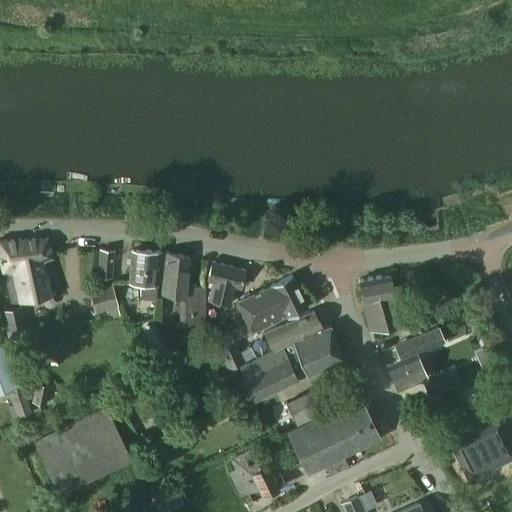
[(12,302),(60,292),(49,240),(0,241),(0,258),(3,272),(5,272),(12,302)]
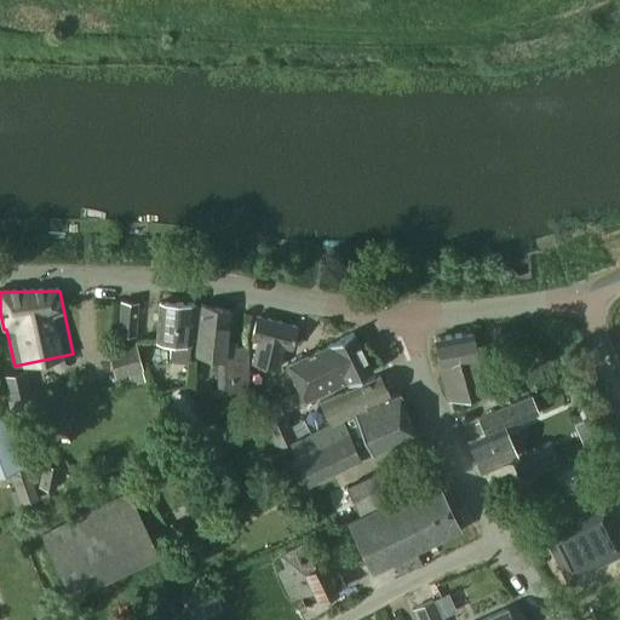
[(136,337),(139,303),(116,300),(114,334),(136,337)]
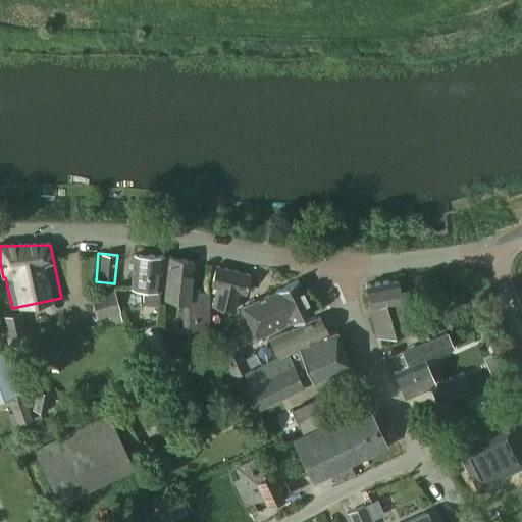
[(160,290),(161,290),(161,274),(162,274),(163,259),(162,259),(163,256),(134,255),(132,288),(143,289),(142,304),(159,305),(160,290)]
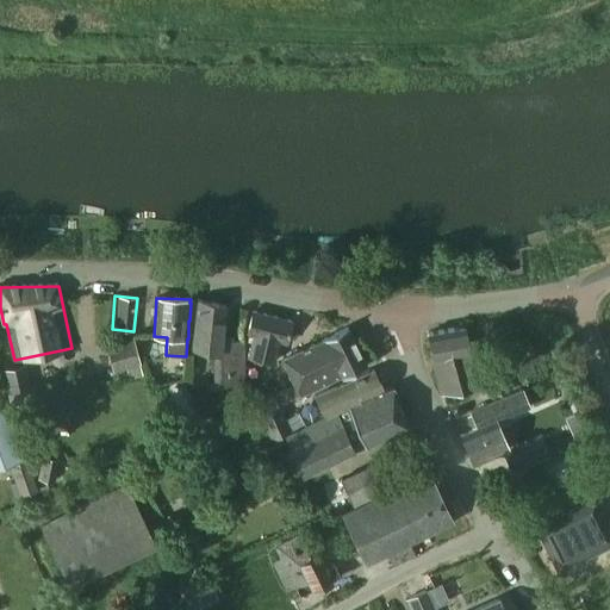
[(222,337),(226,305),(198,300),(198,304),(191,303),(190,321),(195,321),(192,349),(213,352),(212,384),(244,384),(244,341),(232,341),(232,337),(222,337)]
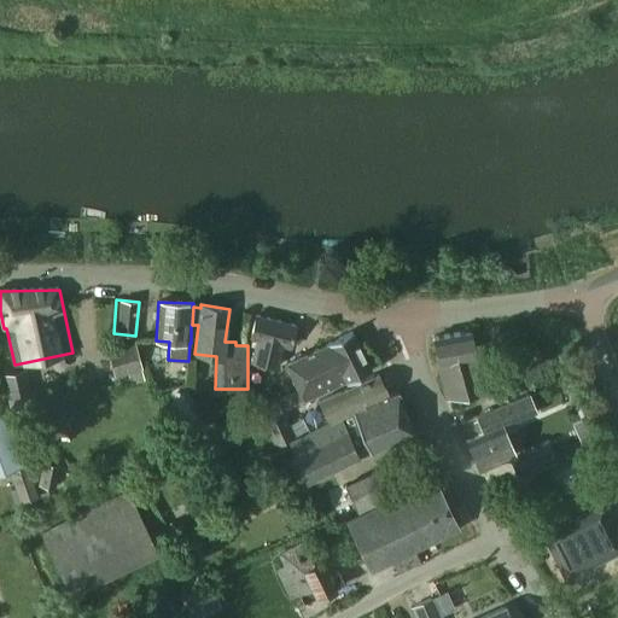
[(291,345),(296,325),(257,314),(252,336),(257,337),(252,359),(278,367),(283,343),(291,345)]
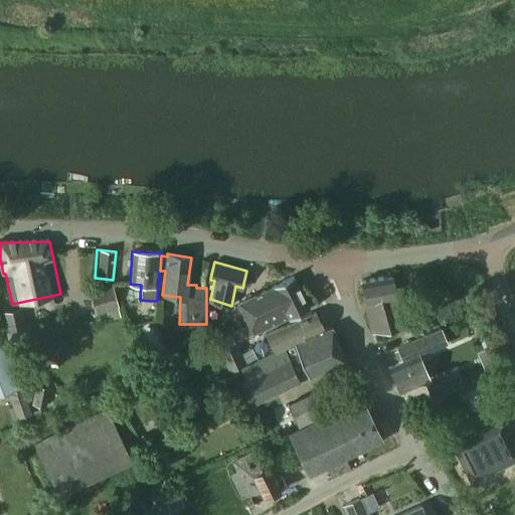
[(426,313),(408,319),(400,295),(395,295),(391,275),(360,280),(364,301),(373,331),(409,323),(414,335),(433,329),(426,313)]
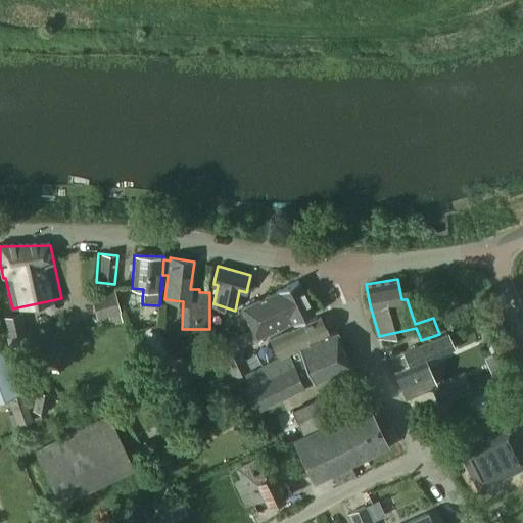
[(257,339),(315,315),(299,281),(278,290),(279,292),(243,307),(257,339)]
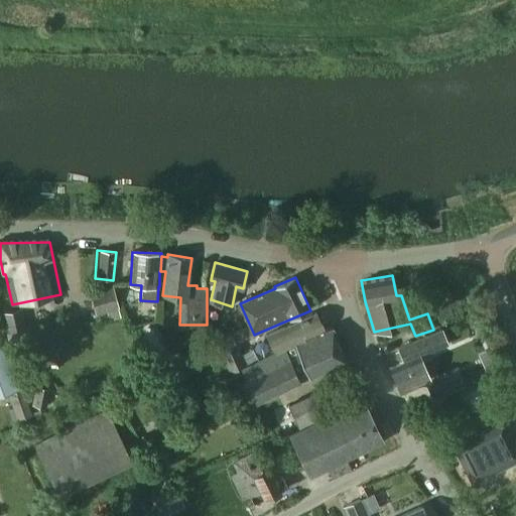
[(89,291),(96,315),(119,309),(113,285),(89,291)]
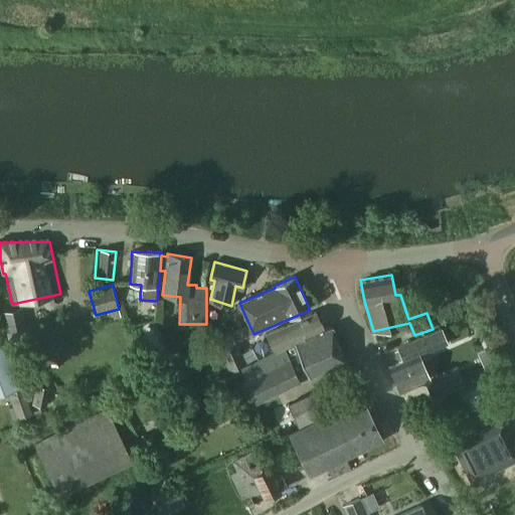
[(20,306),(5,310),(12,339),(26,336),(20,306)]
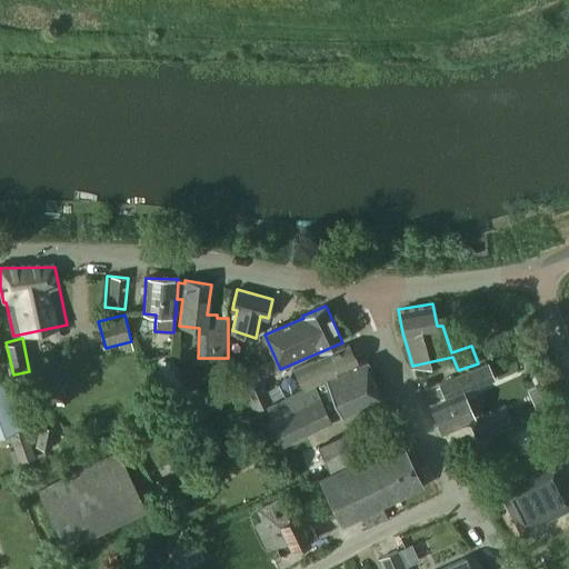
[(295,368),(302,387),(358,363),(349,345),(295,368)]
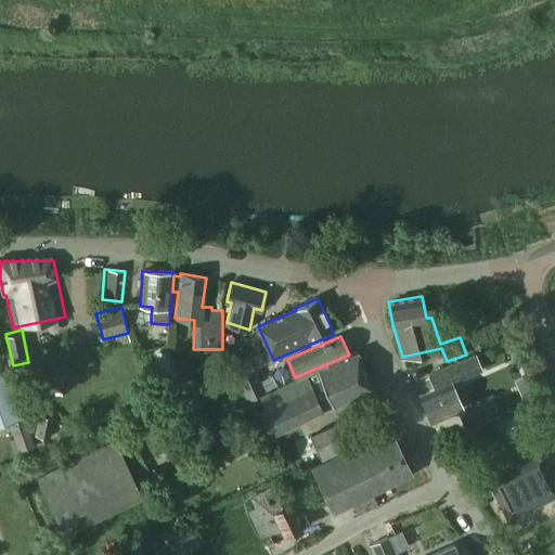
[(185,382),(168,348),(154,356),(177,401),(190,395),(183,383),(185,382)]
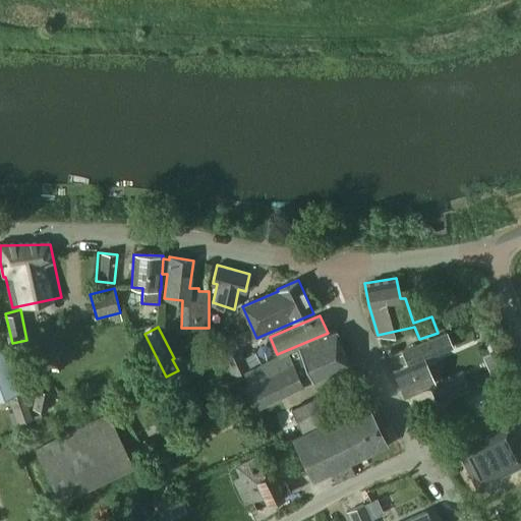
[(232,334),(216,341),(221,352),(238,345),(238,346),(254,339),(249,329),(233,336),(232,334)]
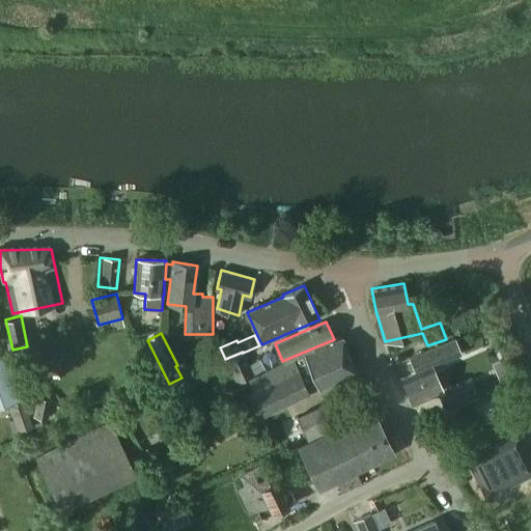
[(317,388),(357,371),(342,337),(304,354),(308,363),(298,368),(294,359),(248,378),(262,412),(308,392),(303,380),(312,375),(317,388)]
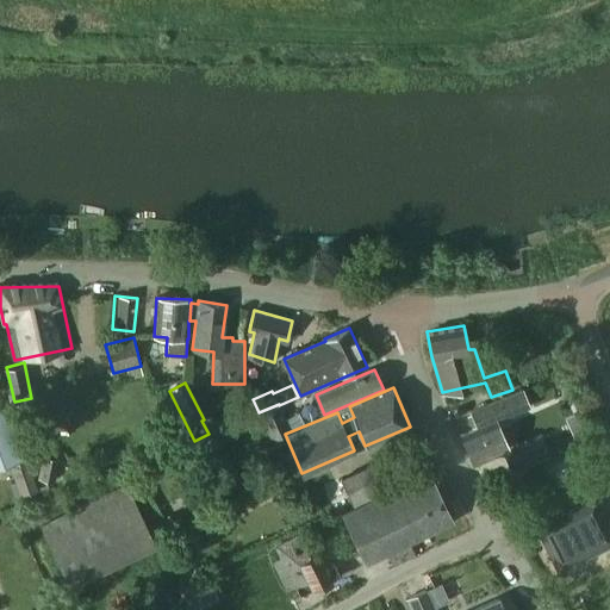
[(509,449),(497,422),(530,408),(523,388),(468,412),(471,416),(467,417),(472,429),(475,428),(477,429),(460,436),(472,465),(509,449)]
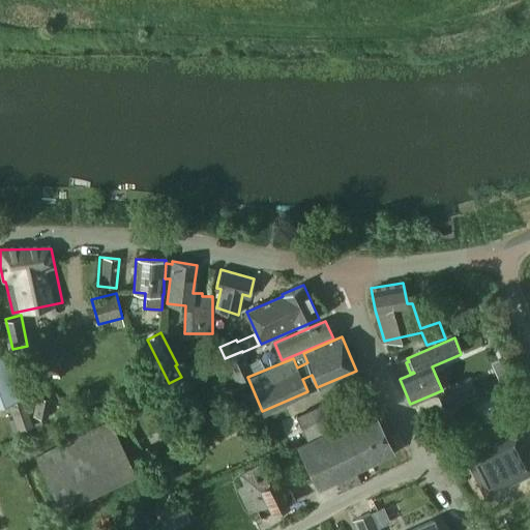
[(253,373),(242,352),(242,351),(225,358),(230,370),(221,374),(226,385),(253,373)]
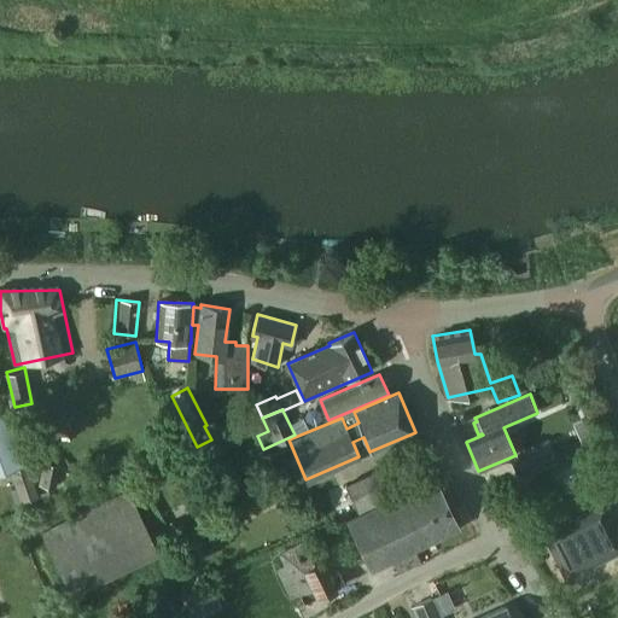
[(583,425),(589,445),(608,439),(602,419),(583,425)]
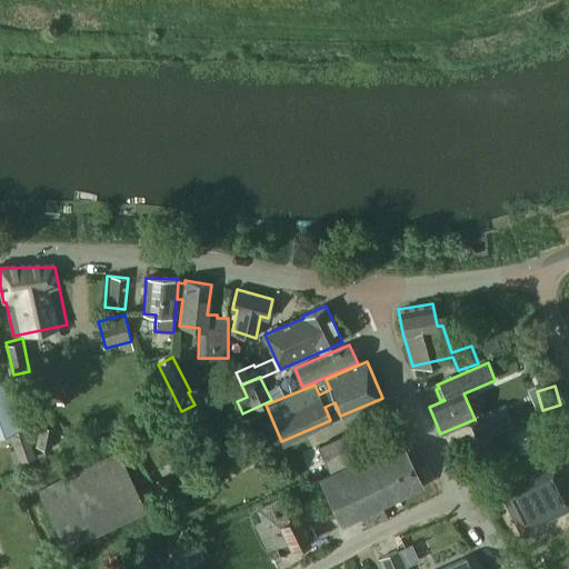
[(36,458),(21,421),(7,427),(13,445),(12,445),(15,449),(9,451),(15,466),(36,458)]
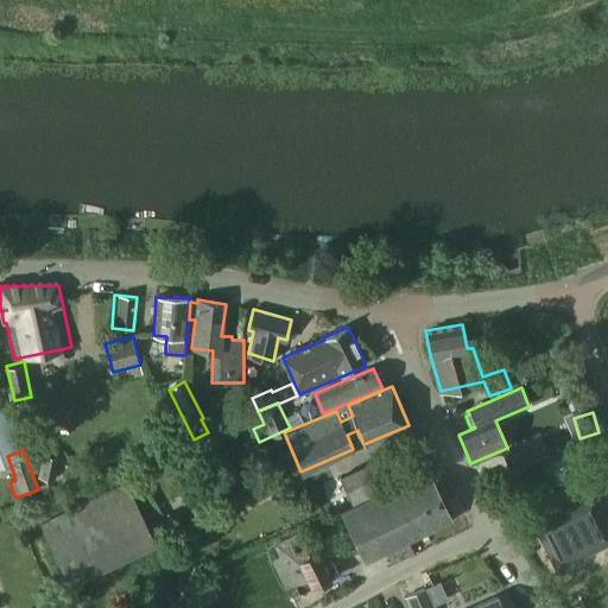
[(366,464),(340,476),(352,502),(378,491),(366,464)]
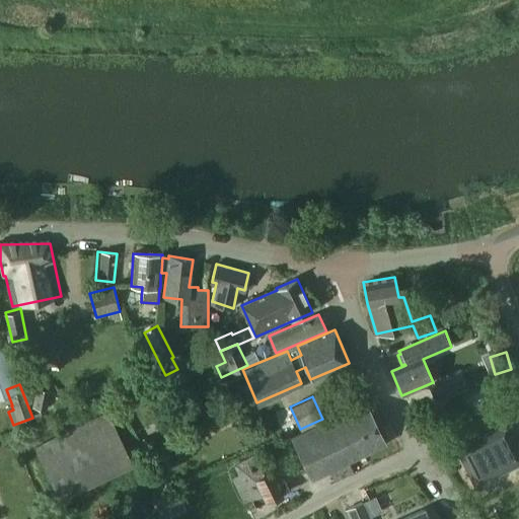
[(354,472),(349,461),(384,444),(364,402),(290,437),(234,463),(242,483),(235,486),(247,512),(292,492),(279,463),(298,454),(310,479),(329,470),(335,482),(354,472)]
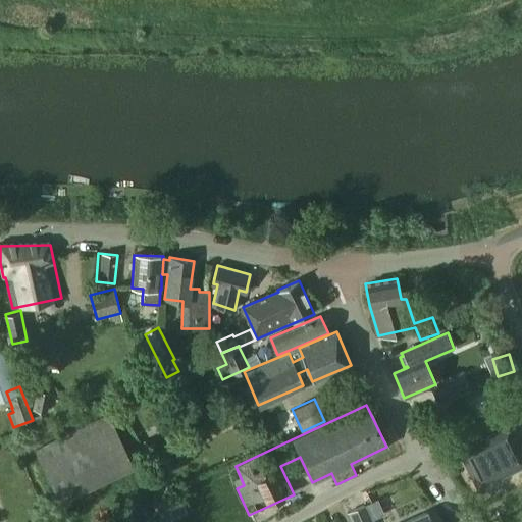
[(108,414),(34,450),(60,503),(134,468),(108,414)]
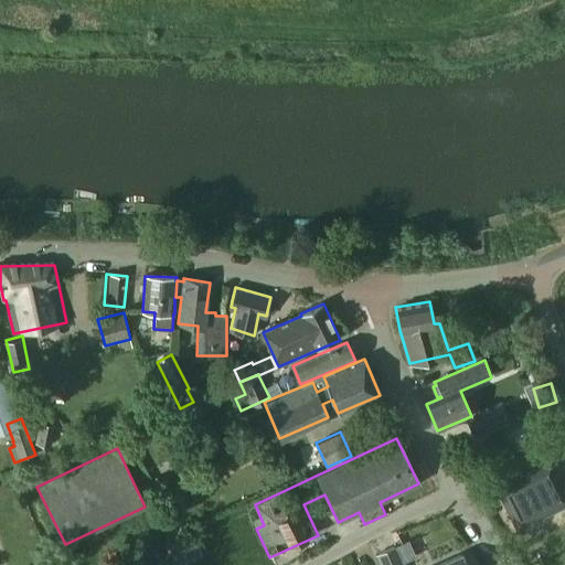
[(504,487),(524,526),(564,504),(564,489),(551,462),(504,487)]
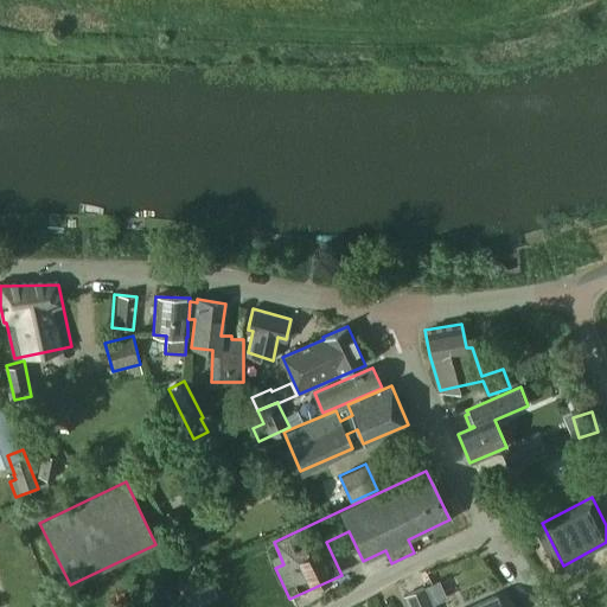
[(185,606),(197,606),(222,595),(210,572),(177,588),(185,606)]
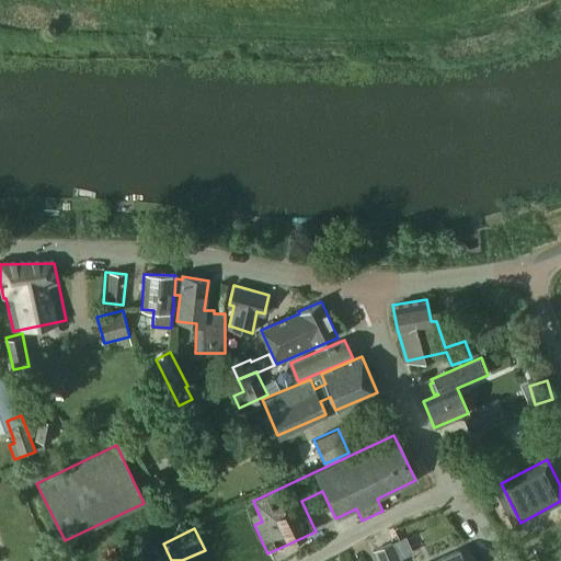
[(376,560),(401,560),(393,544),(373,552),(376,560)]
